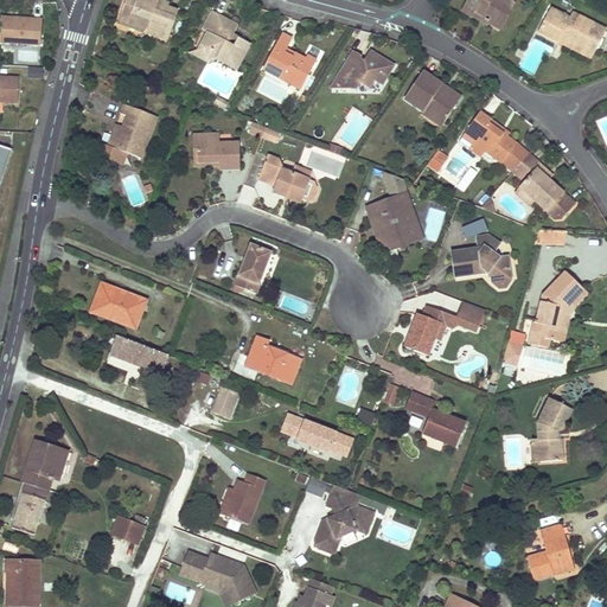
[(125,0),(125,2),(134,6),(128,21),(146,29),(146,32),(166,40),(177,12),(157,4),(158,0),(125,0)]
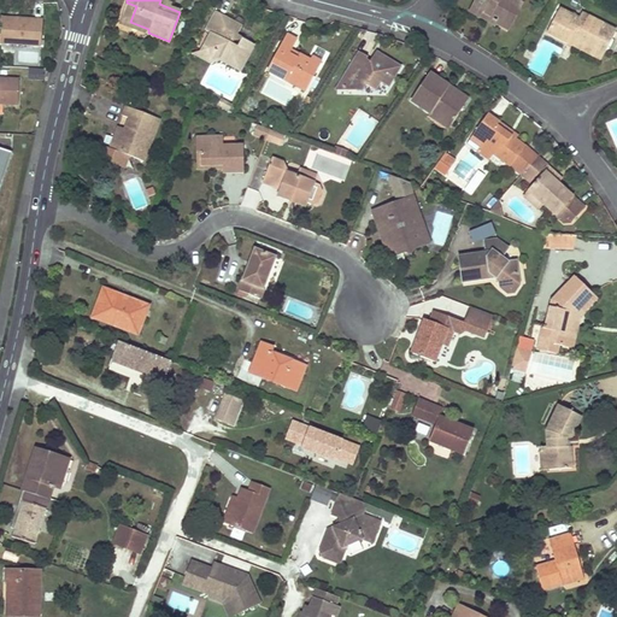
[(475,0),(475,3),(470,11),(480,17),(482,11),(491,16),(493,13),(499,17),(495,23),(509,30),(523,5),(515,0),(475,0)]
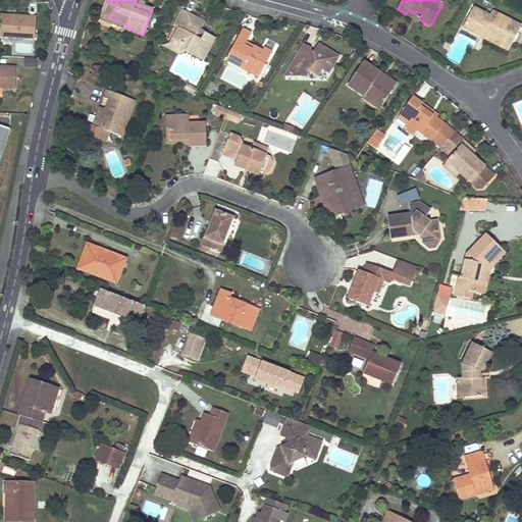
[(107,2),(101,15),(110,18),(115,5),(107,2)]
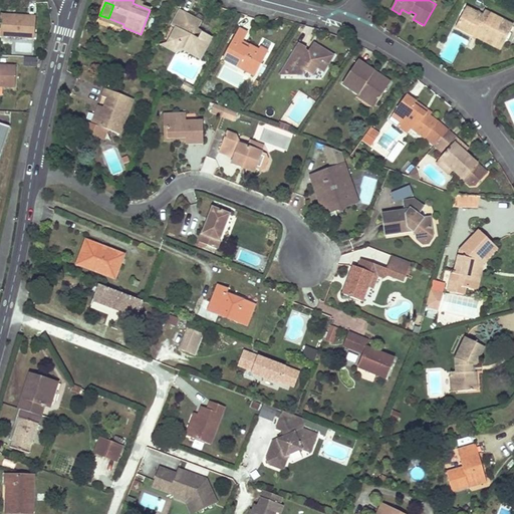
[(462,16),(459,22),(456,27),(473,36),(478,26),(482,28),(480,31),(504,43),(513,24),(490,13),(488,17),(469,8),(464,17),(462,16)]
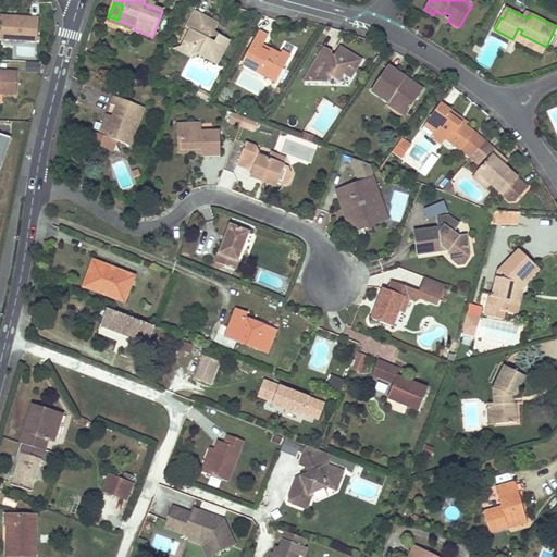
[(198,56),(207,60),(215,64),(227,41),(217,35),(212,42),(205,38),(209,32),(211,33),(217,24),(193,11),(184,26),(189,29),(182,42),(186,45),(189,58),(198,56)]
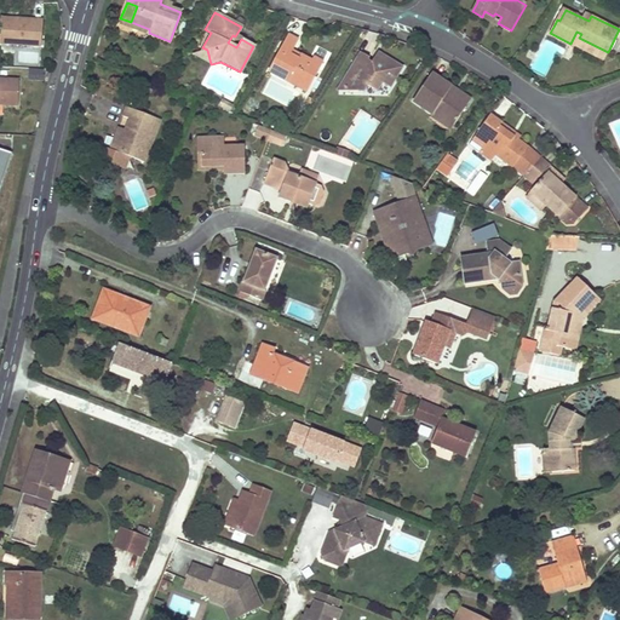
[(0,42),(39,45),(40,16),(13,16),(13,23),(0,21),(0,42)]
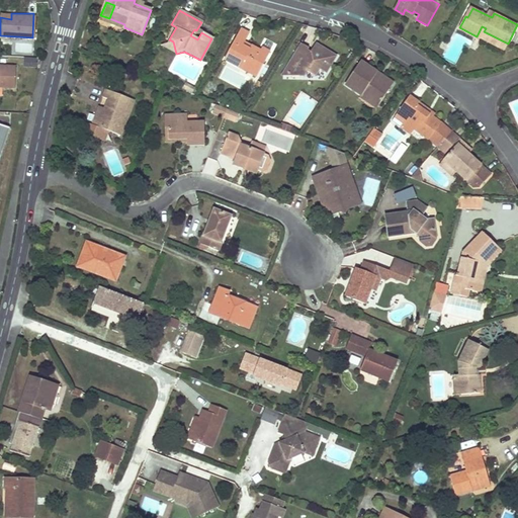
[(477,36),(505,51),(508,44),(484,31),(486,28),(482,26),(477,36)]
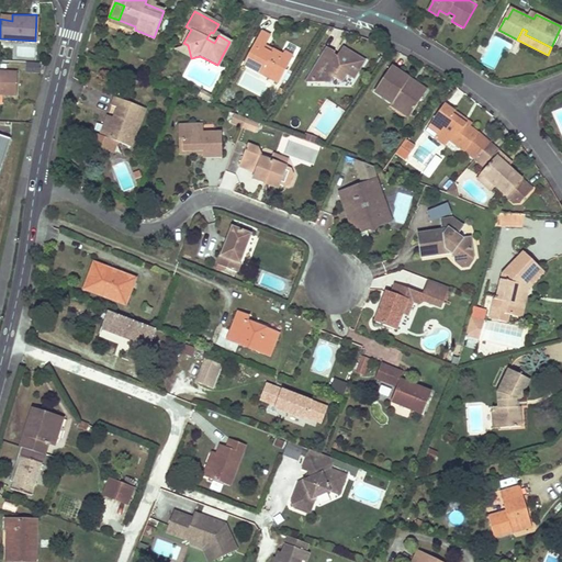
[(289,64),(284,62),(280,58),(281,56),(271,51),(269,55),(261,51),(269,37),(260,32),(243,65),(260,75),(262,70),(280,79),(289,64)]
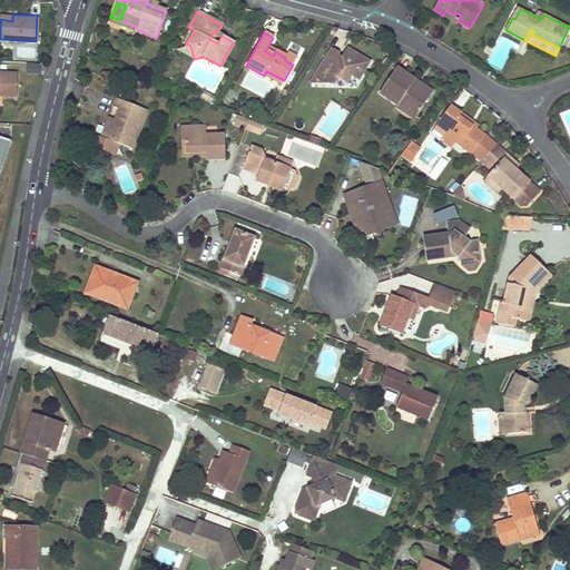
[(190,46),(186,43),(183,49),(177,50),(194,59),(190,46)]
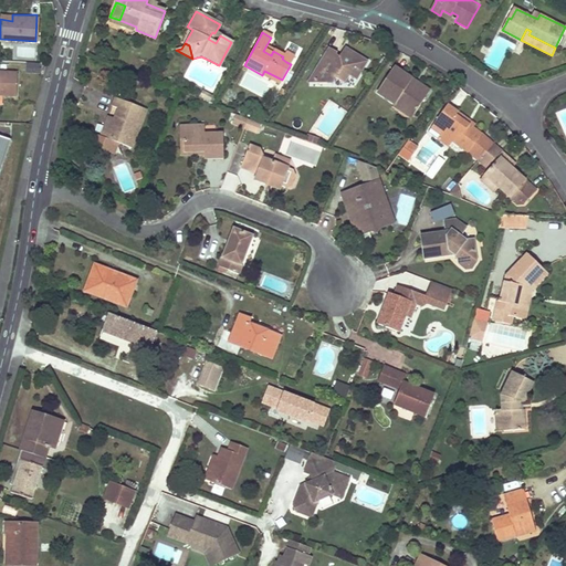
[(313,72),(313,83),(326,84),(326,77),(335,79),(343,84),(348,75),(355,80),(366,61),(344,48),(337,60),(333,58),(336,53),(328,48),(313,72)]
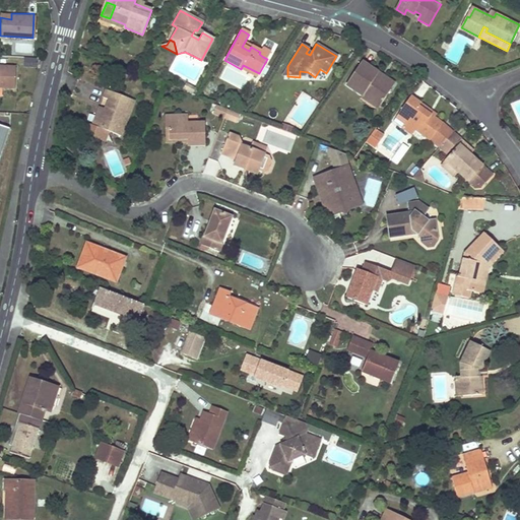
[(263,57),(267,59),(270,52),(263,48),(260,52),(259,54),(263,57)]
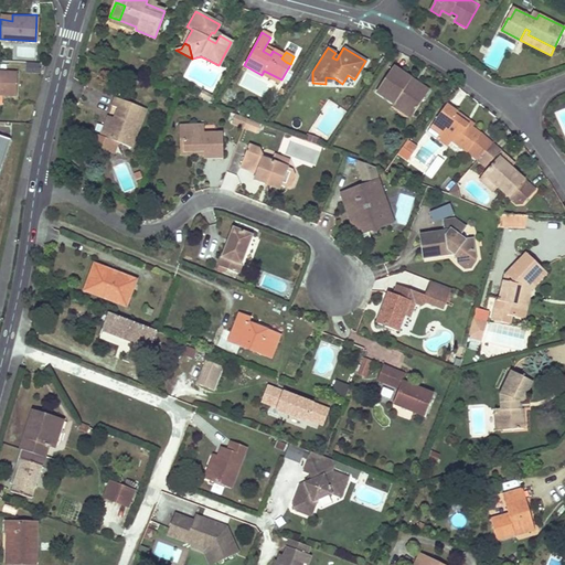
[(416,86),(413,84),(409,82),(412,80),(393,67),(376,92),(394,104),(396,102),(414,114),(428,91),(417,84),(416,86)]
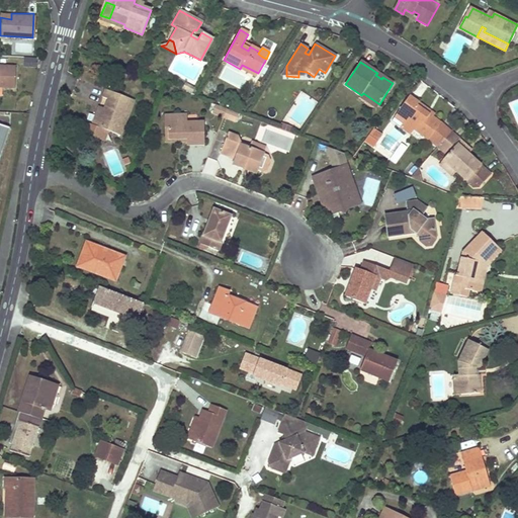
[(0,87),(16,88),(16,65),(0,64),(0,87)]
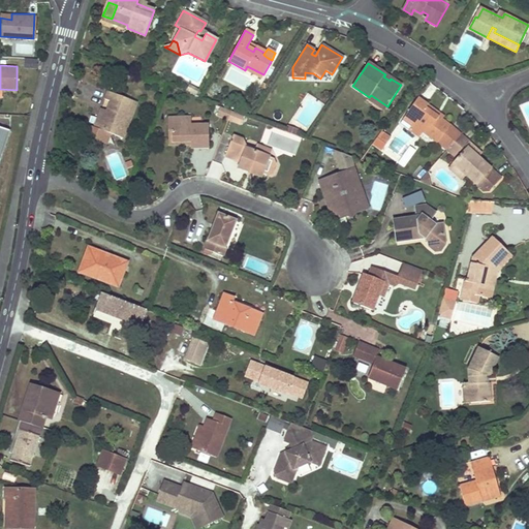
[(245,70),(261,79),(263,74),(247,66),(245,70)]
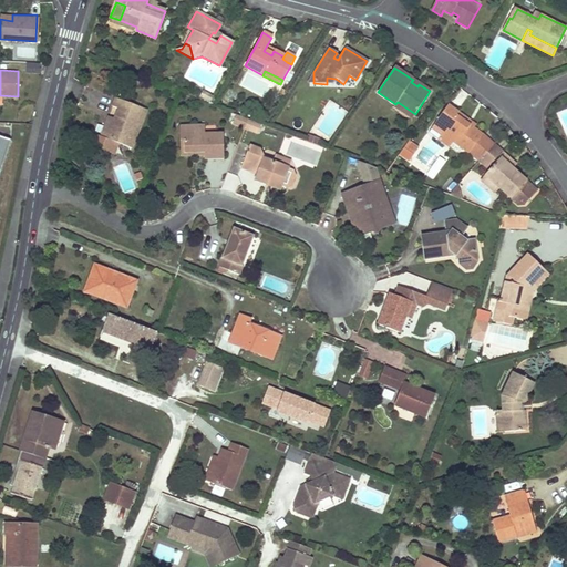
[(203,92),(200,96),(209,102),(212,96),(203,92)]
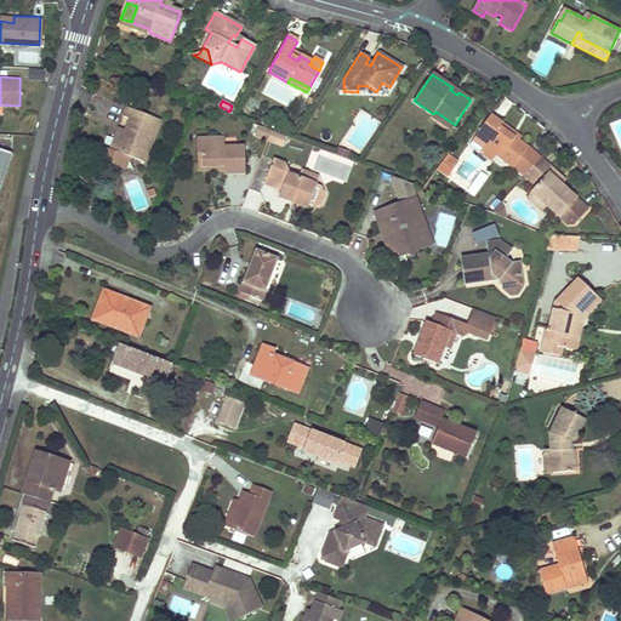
[(143,163),(160,120),(127,107),(123,117),(129,119),(125,129),(117,152),(110,149),(102,147),(97,160),(118,167),(129,161),(130,158),(143,163)]
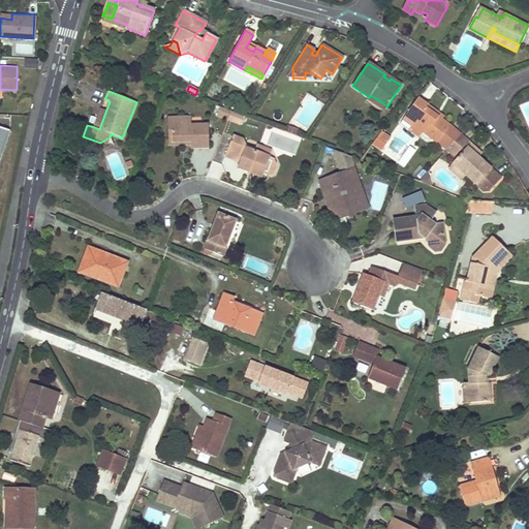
[(368,99),(383,111),(387,106),(371,95),(369,97),(368,99)]
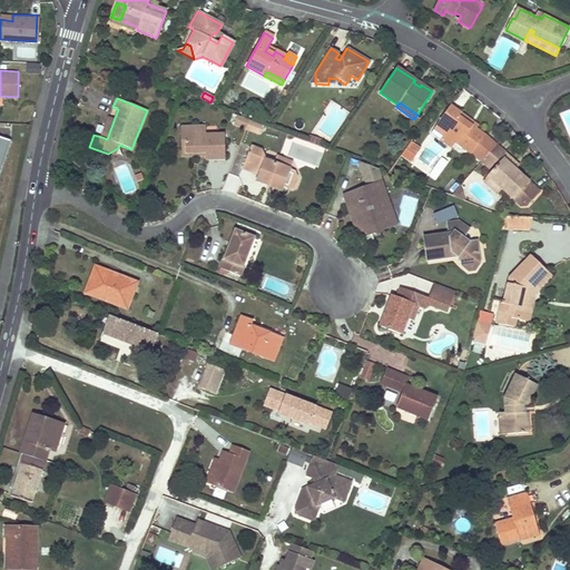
[(452,105),(445,112),(440,121),(449,128),(444,135),(455,144),(470,154),(485,134),(459,115),(462,111),(452,105)]
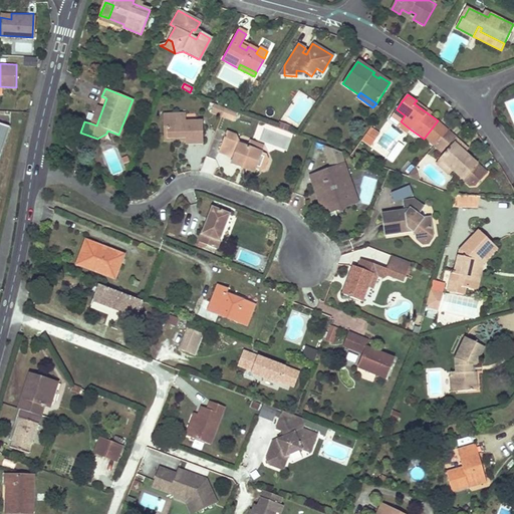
[(414,103),(438,120),(440,117),(417,100),(414,103)]
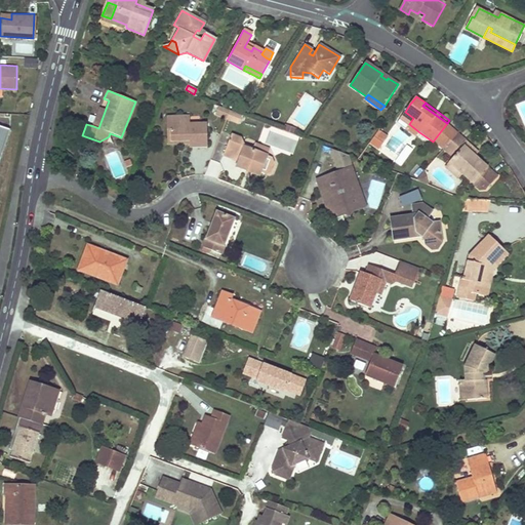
[(106,109),(101,107),(93,126),(98,128),(106,109)]
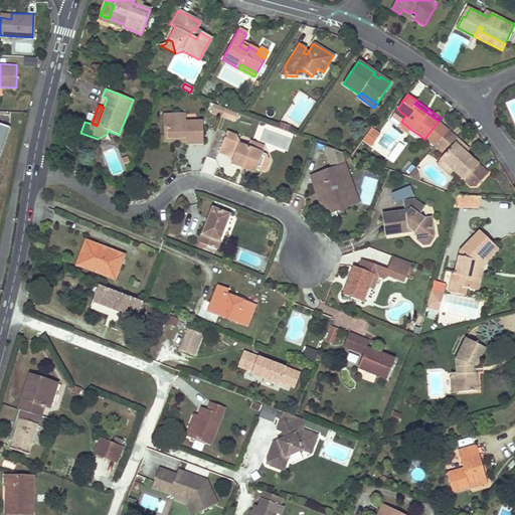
[(211,114),(221,117),(225,109),(214,105),(211,114)]
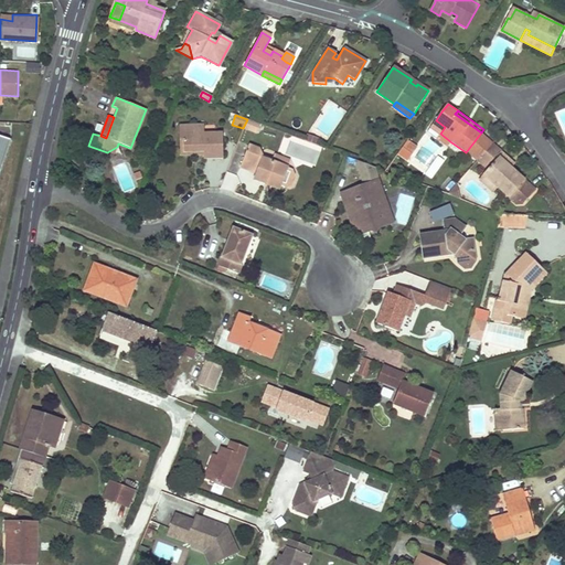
[(256,134),(260,124),(247,119),(243,128),(256,134)]
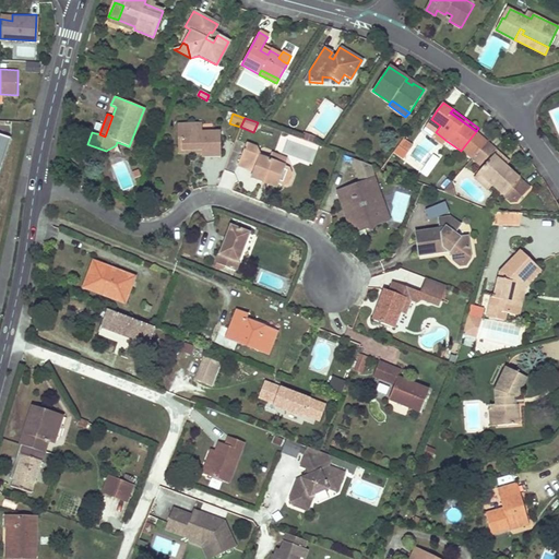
[(428,123),(426,127),(436,132),(440,126),(431,119),(428,123)]
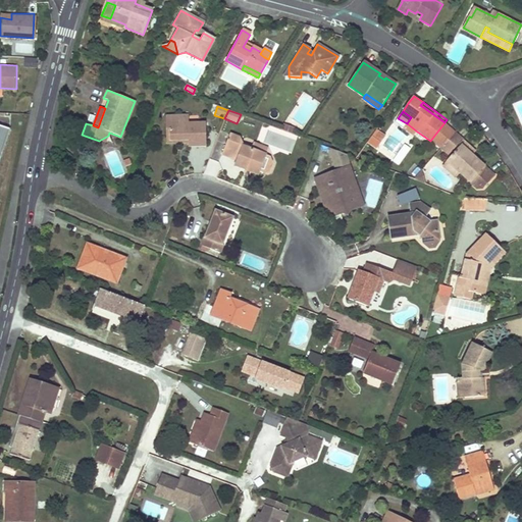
[(188,146),(207,145),(206,121),(189,122),(188,114),(164,116),(165,144),(188,142),(188,146)]
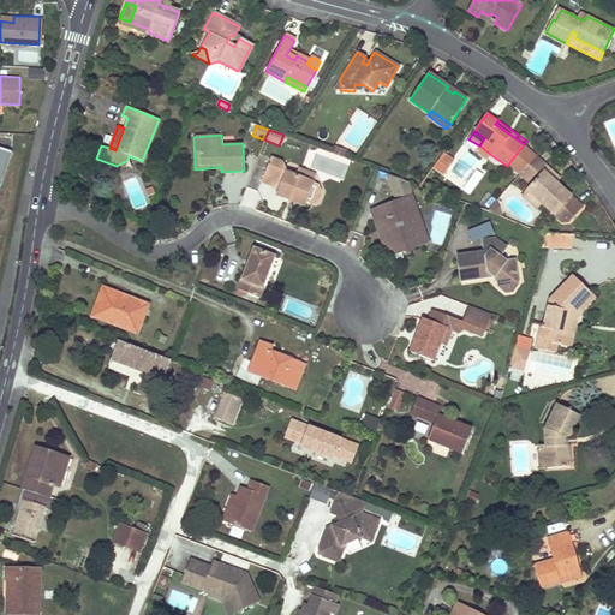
[(535,159),(536,156),(524,144),(507,166),(519,175),(524,169),(535,159)]
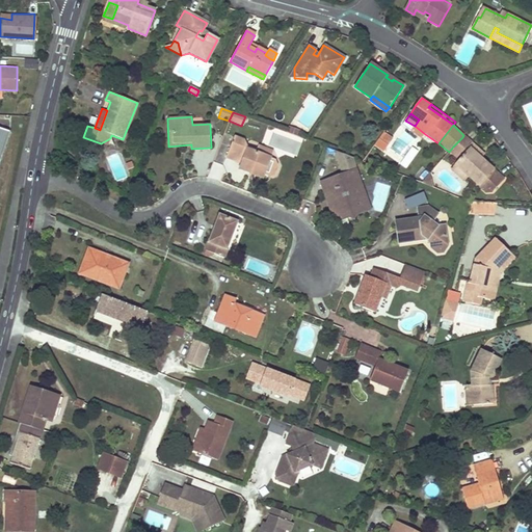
[(297,136),(300,130),(289,126),(286,132),(288,133),(297,136)]
